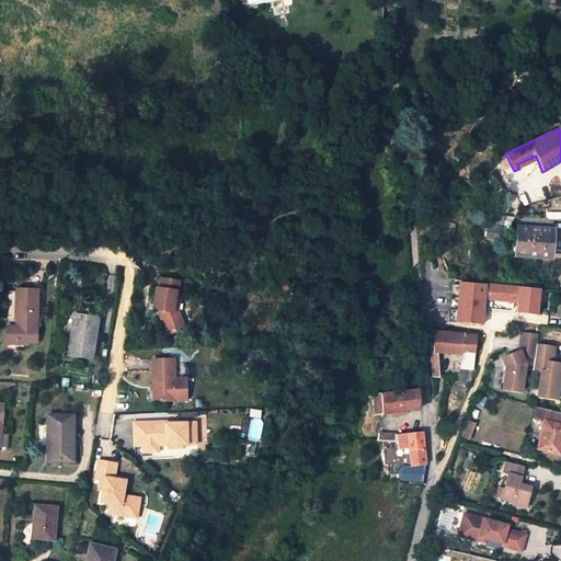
[(517,164),(519,169),(537,159),(536,156),(517,164)]
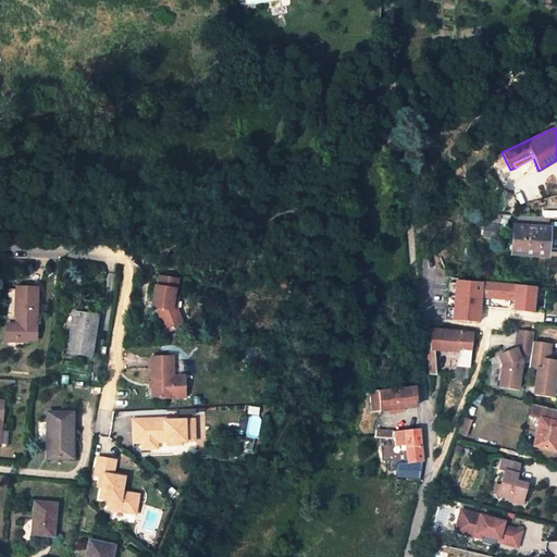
[(483,215),(483,223),(497,224),(499,224),(499,217),(483,215)]
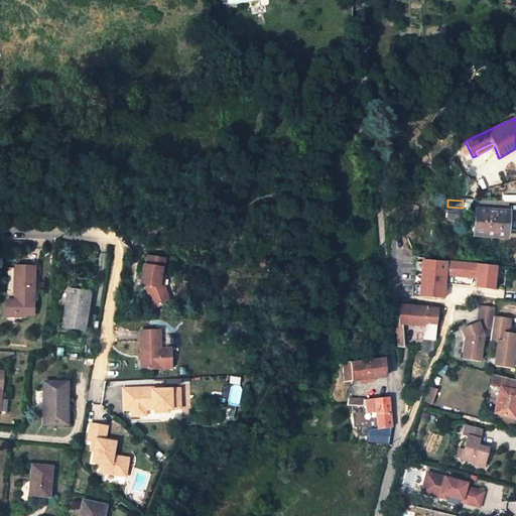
[(476,210),(508,212),(508,203),(476,201),(476,210)]
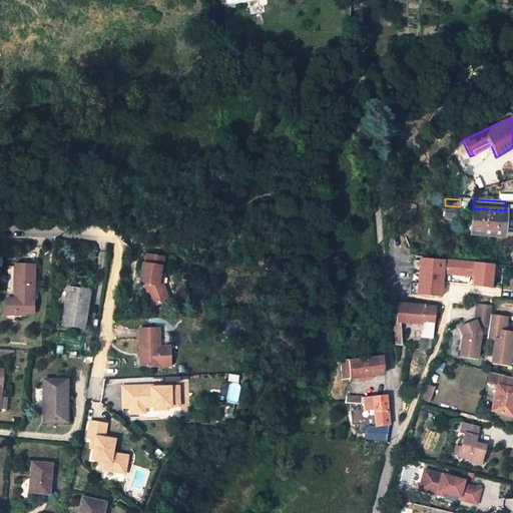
[(458,206),(445,205),(444,218),(457,219),(458,206)]
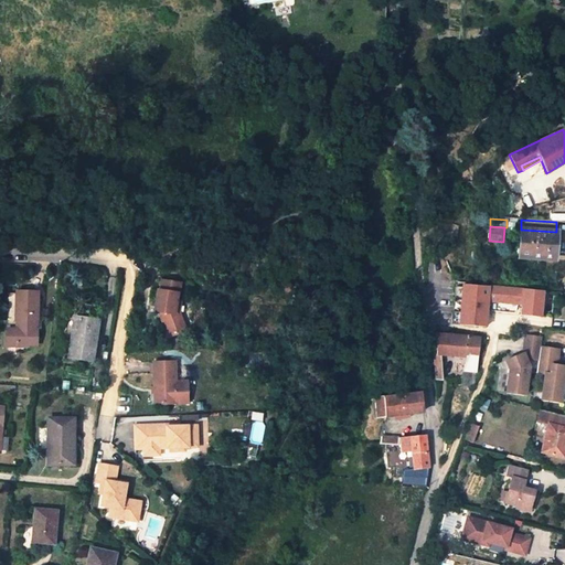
[(554,260),(556,232),(521,230),(519,258),(554,260)]
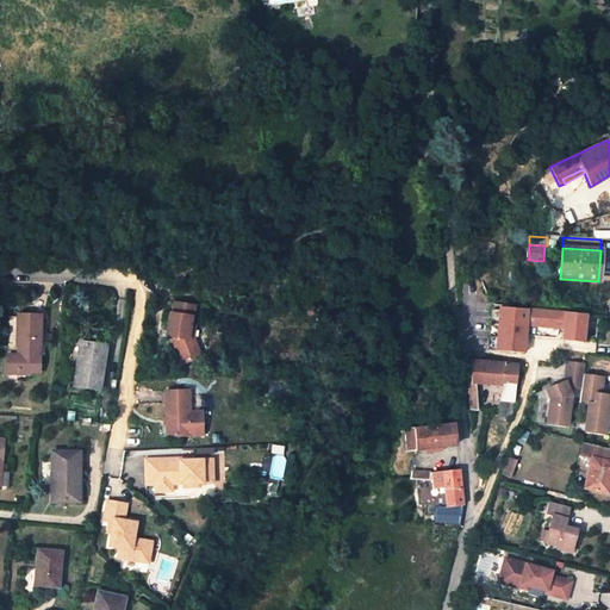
[(188,325),(190,318),(193,318),(194,305),(175,303),(173,315),(169,315),(167,331),(172,331),(172,337),(175,348),(182,366),(195,361),(193,352),(188,340),(191,325),(188,325)]
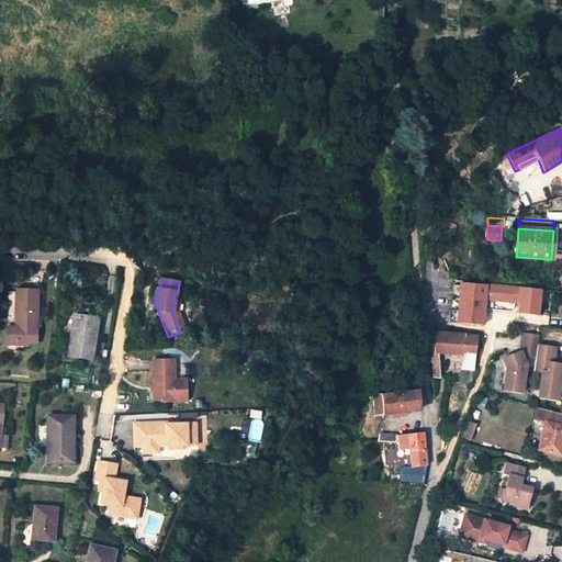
[(457,323),(482,325),(484,300),(518,302),(517,313),(537,315),(537,312),(538,307),(538,301),(539,290),(460,283),(457,323)]
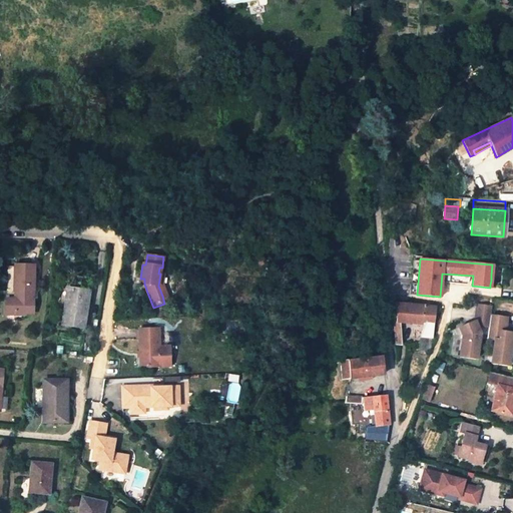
[(35,264),(15,264),(15,298),(7,298),(6,308),(24,309),(24,313),(32,313),(33,298),(30,298),(30,293),(33,293),(34,293),(35,264)]
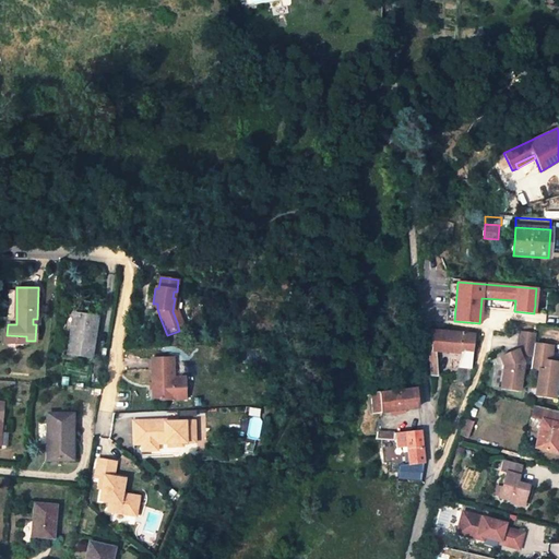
[(178,311),(179,299),(175,298),(173,311),(177,322),(179,331),(185,330),(182,323),(178,311)]
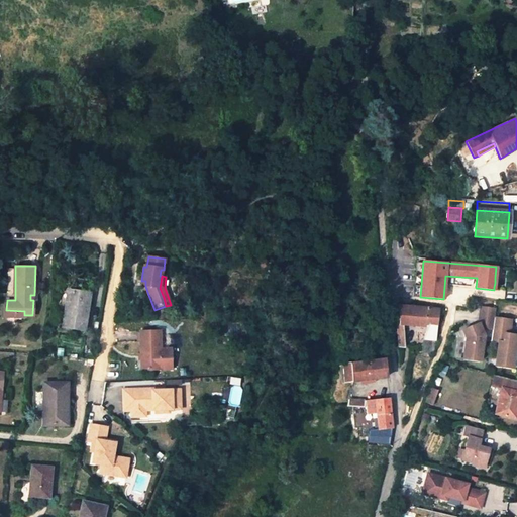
[(74,290),(71,306),(67,305),(64,327),(85,330),(90,293),(74,290)]
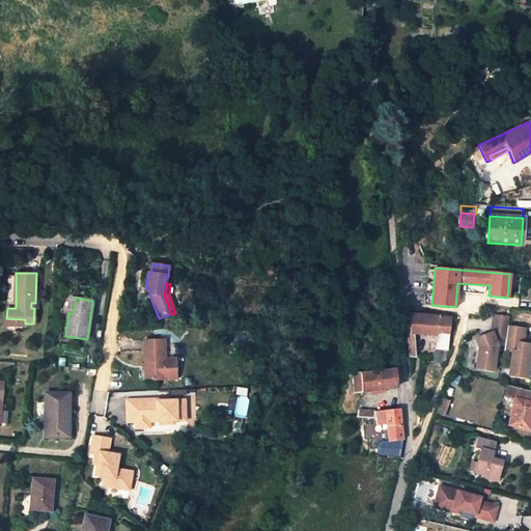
[(410,357),(415,358),(413,334),(436,336),(437,332),(440,332),(435,350),(447,351),(449,325),(450,318),(409,314),(409,334),(407,333),(410,357)]
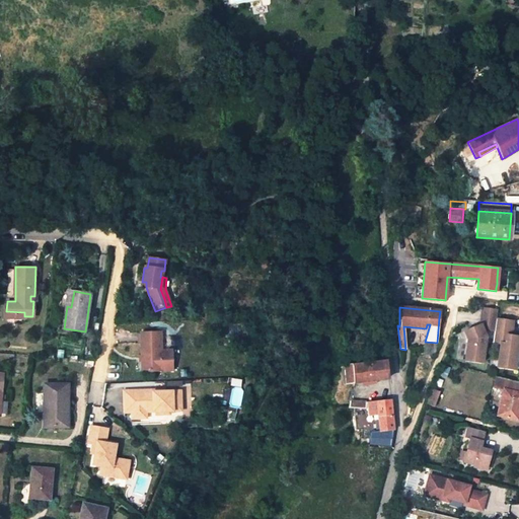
[(465,360),(483,363),(488,329),(496,331),(497,319),(499,310),(491,309),(484,308),(480,324),(465,331),(468,340),(465,360)]
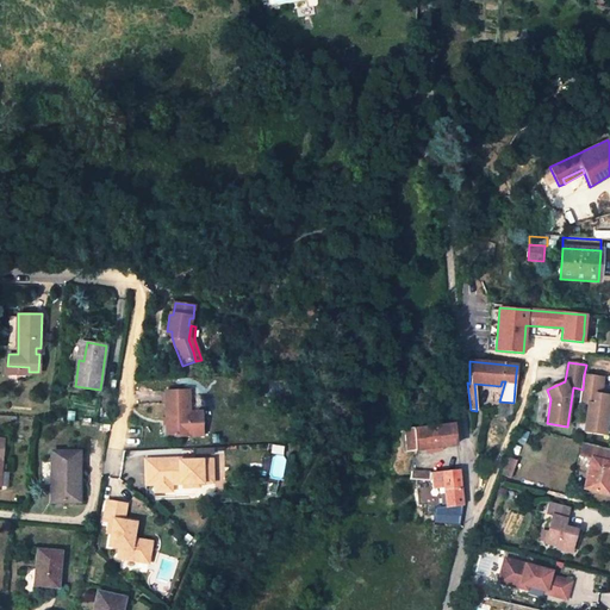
[(580,403),(589,404),(585,433),(605,435),(609,412),(609,397),(602,396),(602,391),(604,379),(584,375),(583,390),(580,403)]
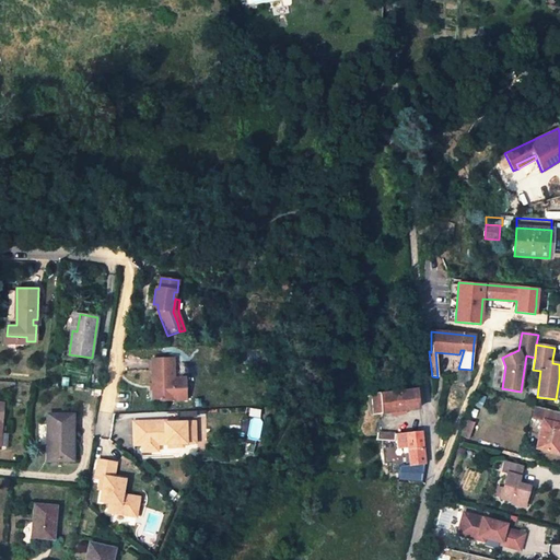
[(152,360),(151,400),(172,401),(173,382),(174,361),(152,360)]
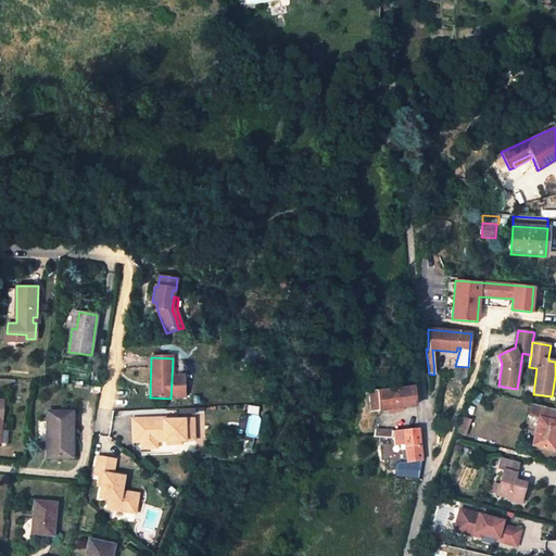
[(466,381),(468,367),(455,366),(454,369),(453,380),(466,381)]
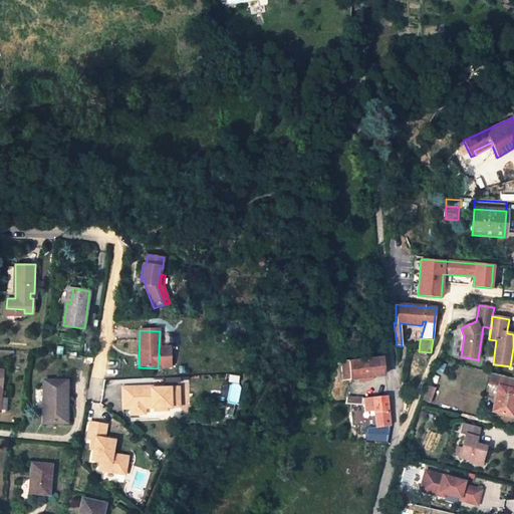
[(159,350),(158,368),(169,369),(169,351),(159,350)]
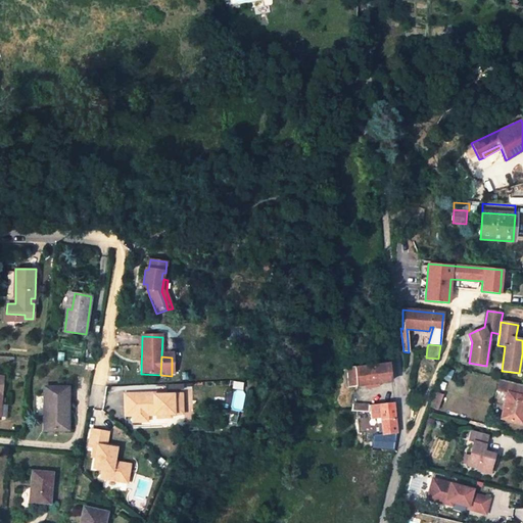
[(389,363),(355,368),(358,385),(371,383),(391,380),(389,363)]
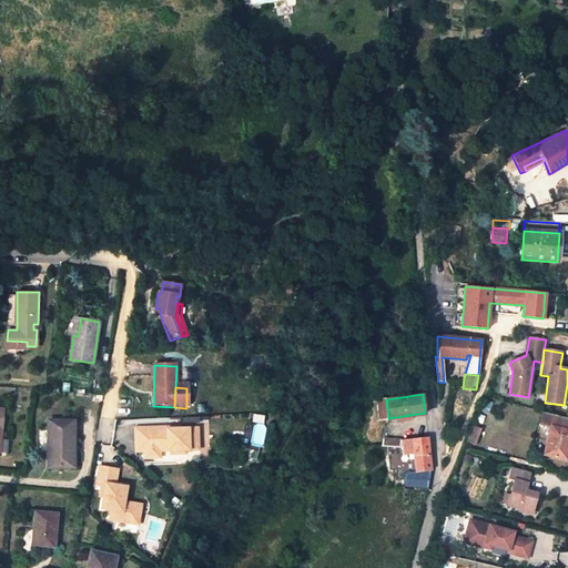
[(539,424),(550,427),(548,437),(551,438),(548,456),(567,460),(567,454),(567,430),(566,430),(567,423),(567,418),(541,412),(539,424)]
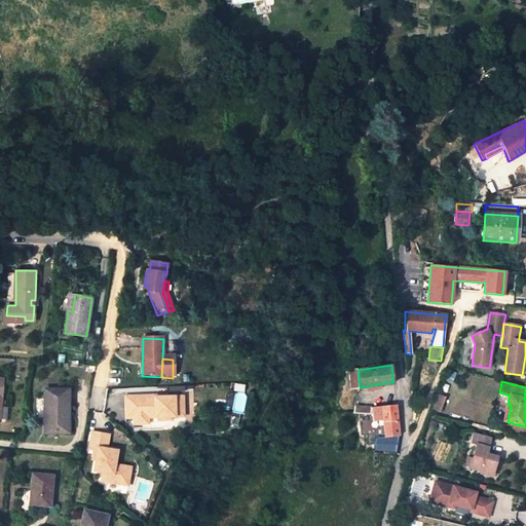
[(357,401),(372,402),(373,385),(360,387),(357,401)]
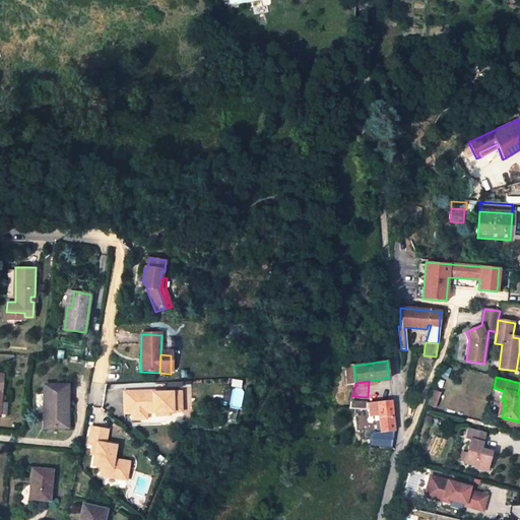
[(44,384),(44,428),(68,428),(68,384),(44,384)]
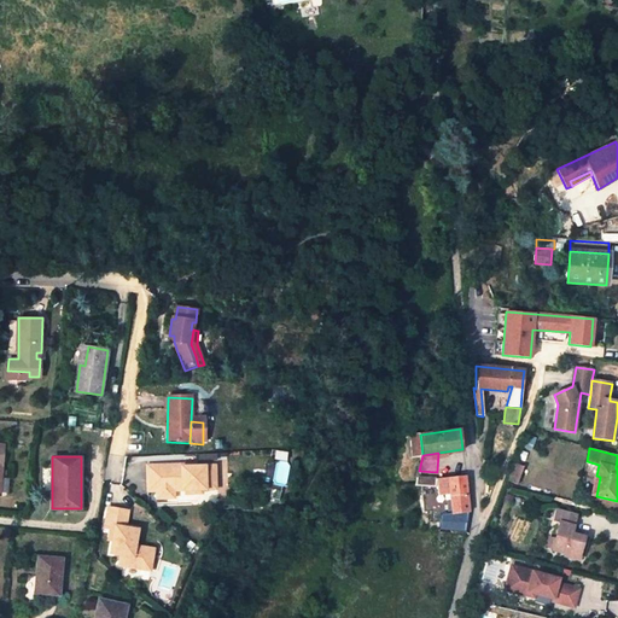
[(516,464),(508,482),(517,485),(525,467),(516,464)]
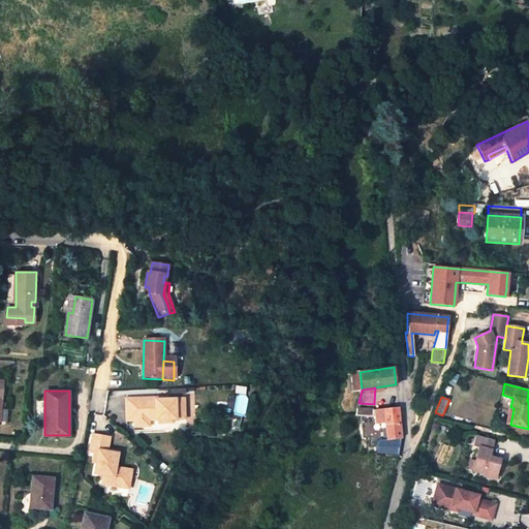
[(135,401),(121,401),(121,422),(128,422),(128,428),(136,428),(136,422),(144,421),(170,421),(170,416),(179,416),(179,400),(161,400),(161,403),(157,403),(157,400),(151,401),(151,399),(135,399),(135,401)]
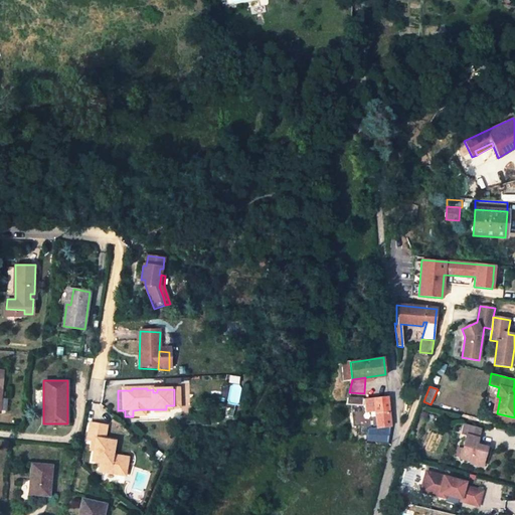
[(364,393),(349,392),(346,404),(363,405),(363,399),(364,393)]
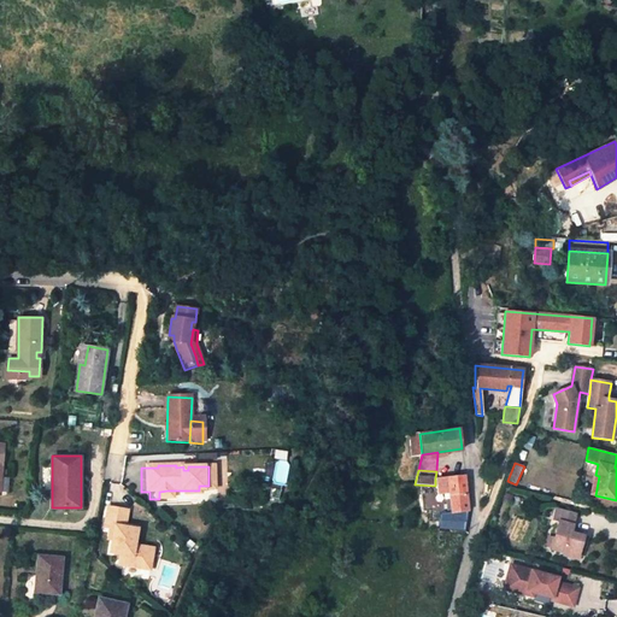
[(469,510),(465,474),(436,479),(438,493),(450,492),(452,511),(469,510)]
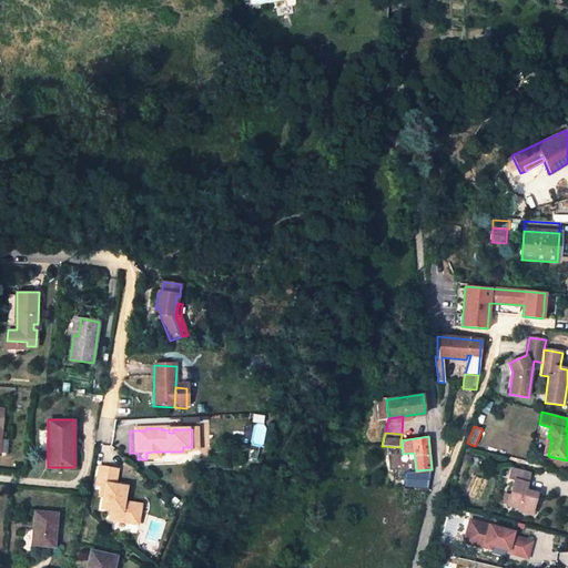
[(384,449),(382,466),(396,468),(398,452),(384,449)]
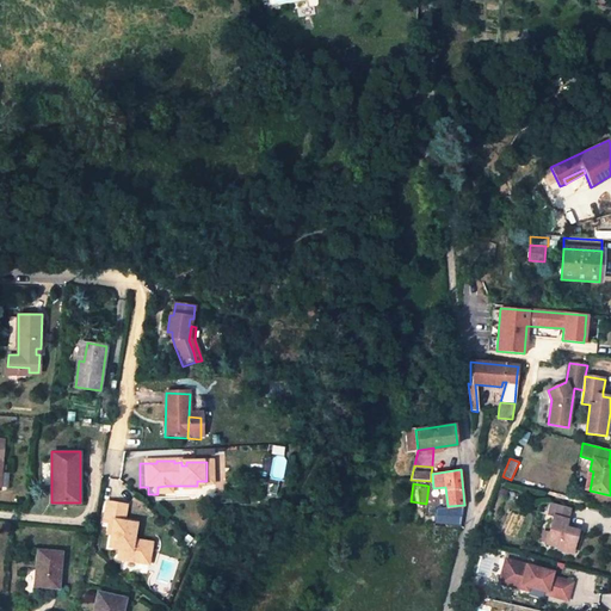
[(107,499),(104,520),(110,520),(113,522),(112,532),(110,544),(119,545),(117,556),(141,560),(143,545),(133,543),(134,537),(136,522),(123,519),(127,503),(107,499)]
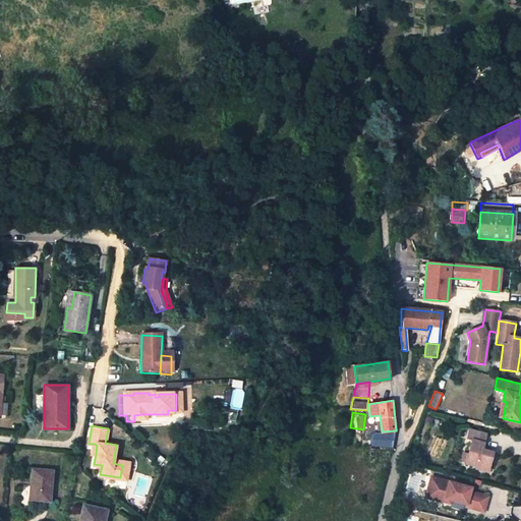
[(485,435),(468,430),(466,440),(471,441),(468,454),(462,453),(459,462),(464,463),(464,464),(475,467),(475,469),(487,472),(493,453),(479,450),(480,444),(483,444),(485,435)]
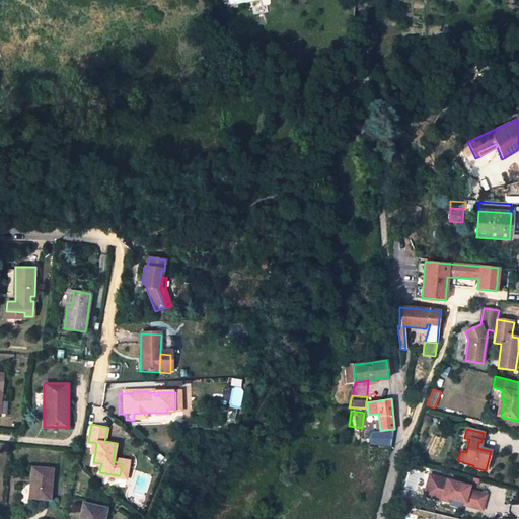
[(122,463),(120,475),(126,476),(129,459),(114,456),(113,461),(122,463)]
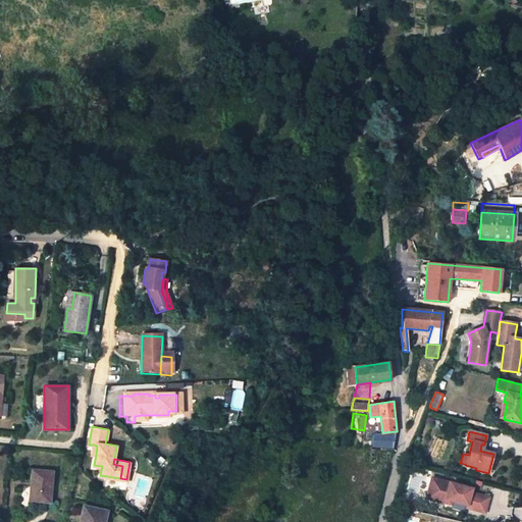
[(33,469),(30,501),(51,503),(53,471),(33,469)]
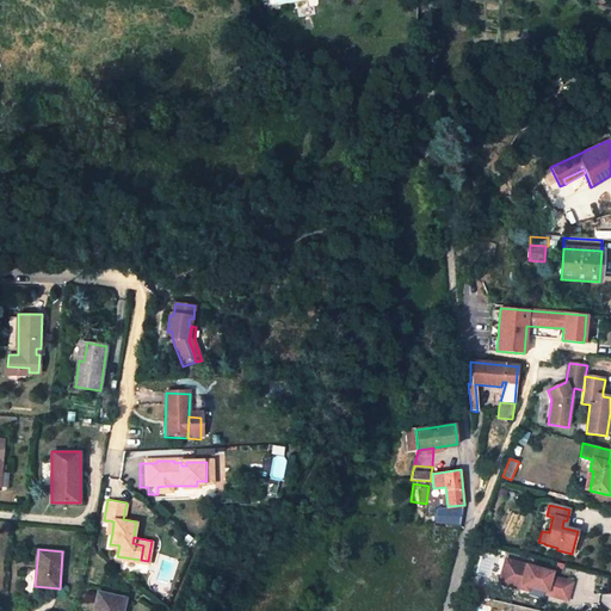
[(505,560),(501,573),(505,573),(510,580),(508,584),(522,587),(523,585),(529,587),(547,592),(545,594),(567,600),(572,582),(551,578),(553,573),(505,560)]
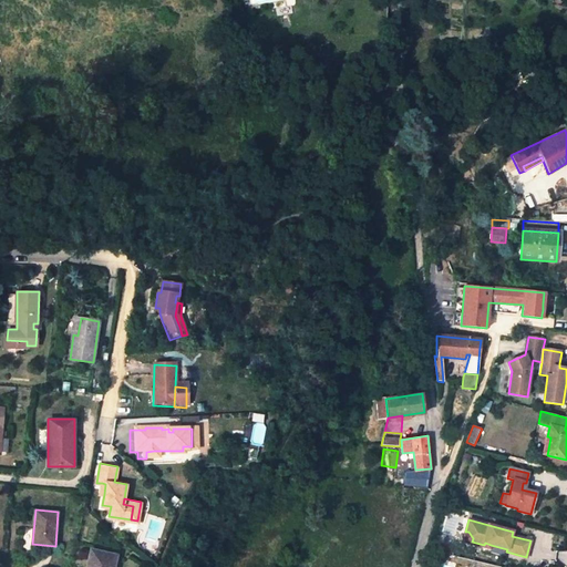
[(490,548),(491,545),(485,543),(484,545),(472,542),(473,538),(468,532),(465,532),(463,542),(490,548)]
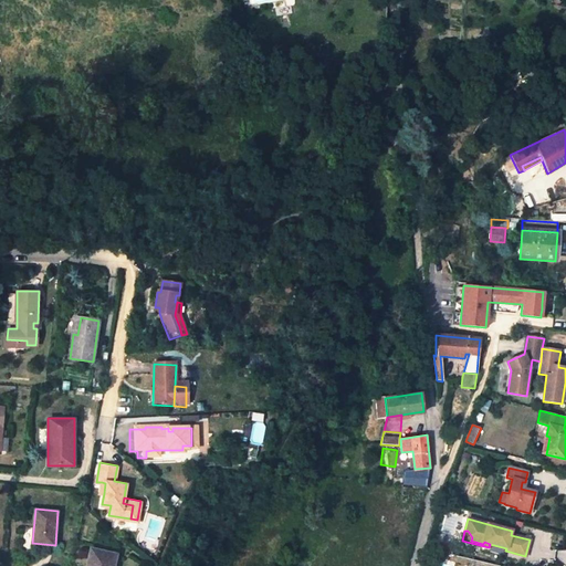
[(112,565),(115,555),(91,549),(86,565),(112,565)]
